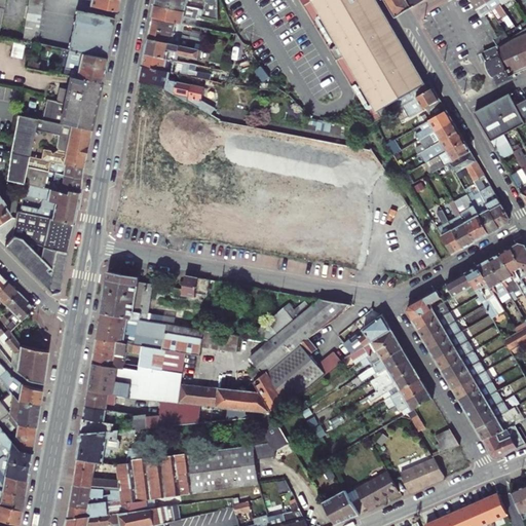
[(31,0),(27,0),(26,6),(40,8),(41,2),(31,0)]
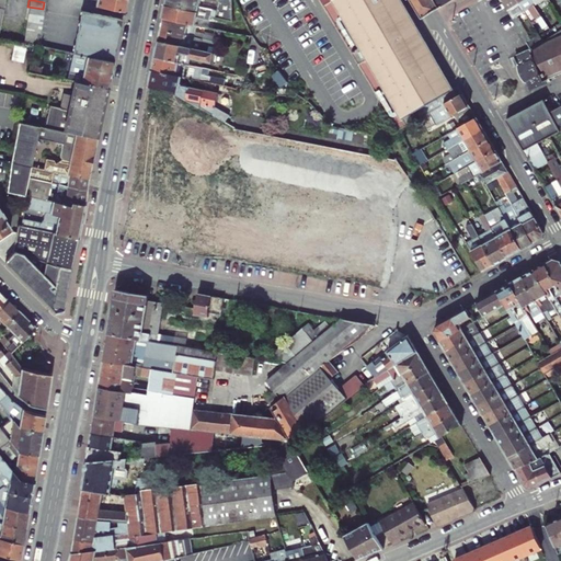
[(122,0),(93,0),(93,4),(121,10),(122,0)]
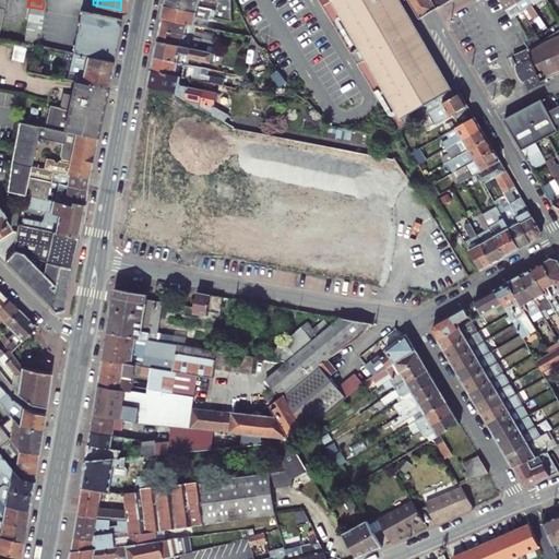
[(167,0),(166,4),(193,11),(192,15),(206,19),(207,14),(233,20),(232,0),(167,0)]
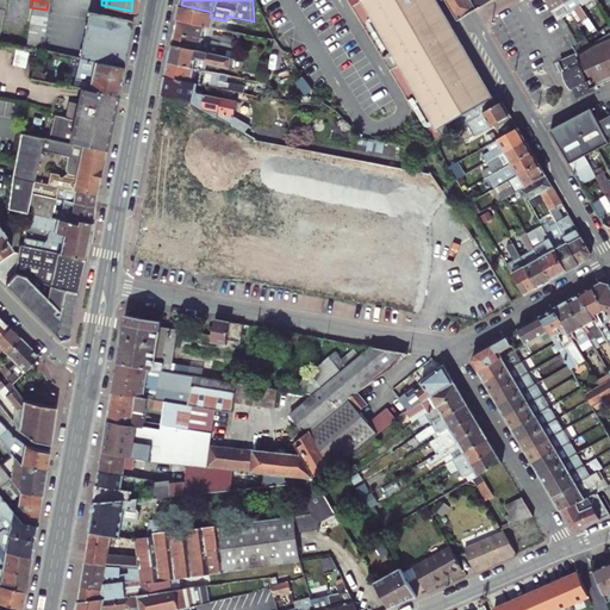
[(360,0),(353,5),(434,141),(462,125),(497,105),(436,0),(360,0)]
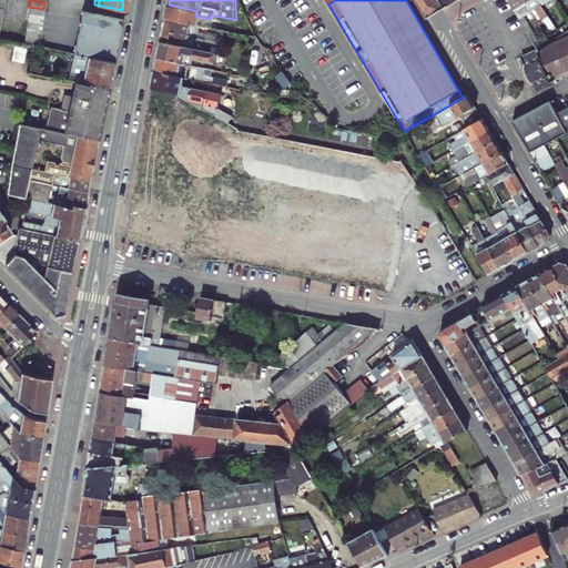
[(415,0),(427,19),(457,0),(415,0)]
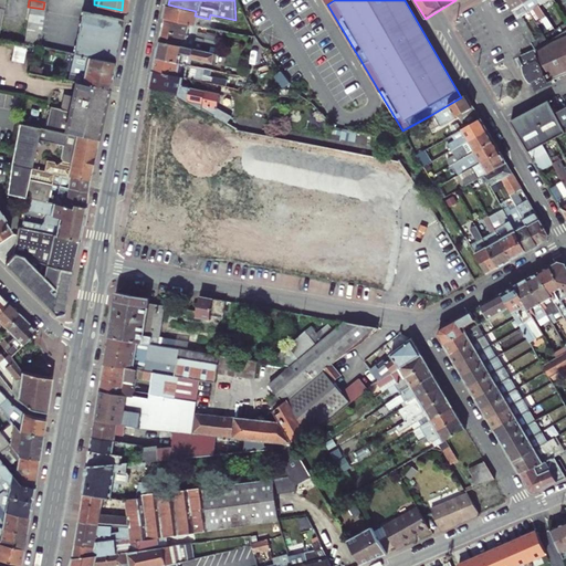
[(527,9),(523,0),(507,0),(536,50),(547,43),(543,37),(537,41),(523,16),(530,12),(527,9)]
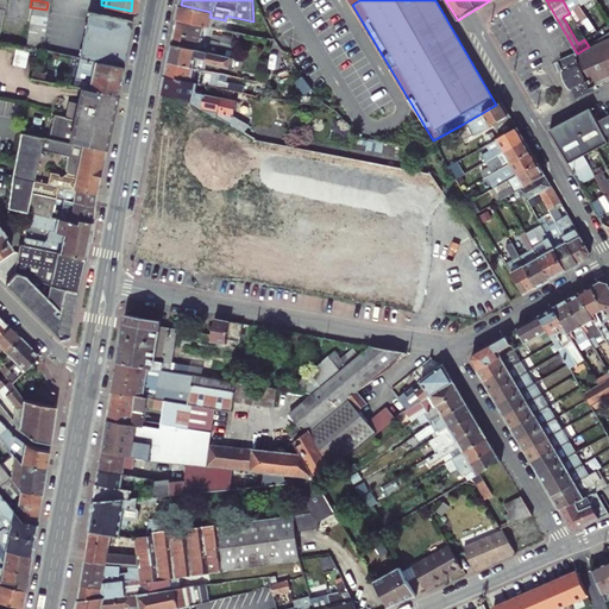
[(578,1),(578,0),(563,0),(567,10),(575,6),(579,13),(584,11),(578,1)]
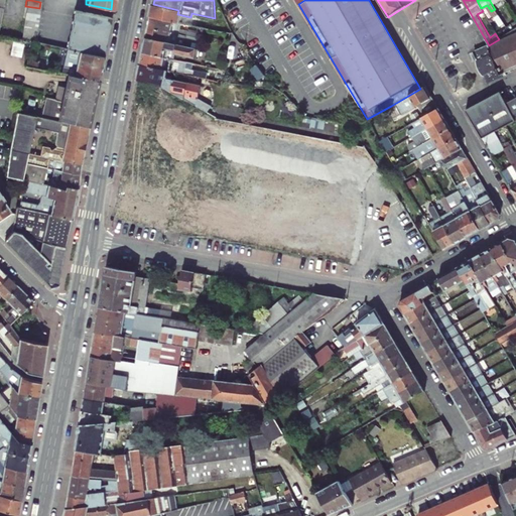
[(151,15),(176,20),(177,14),(178,10),(153,4),(151,15)]
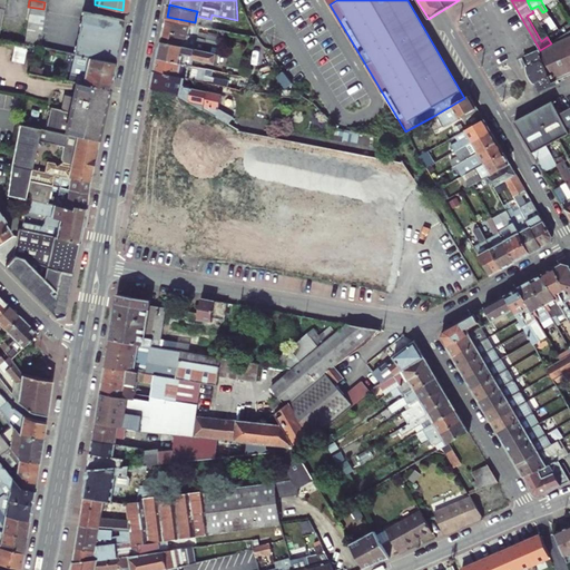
[(28,7),(27,15),(42,18),(43,9),(28,7)]
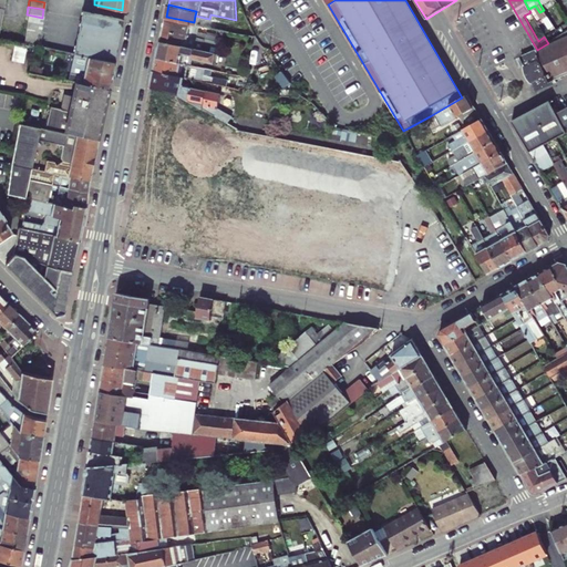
[(71,53),(112,62),(121,19),(93,13),(80,11),(71,53)]
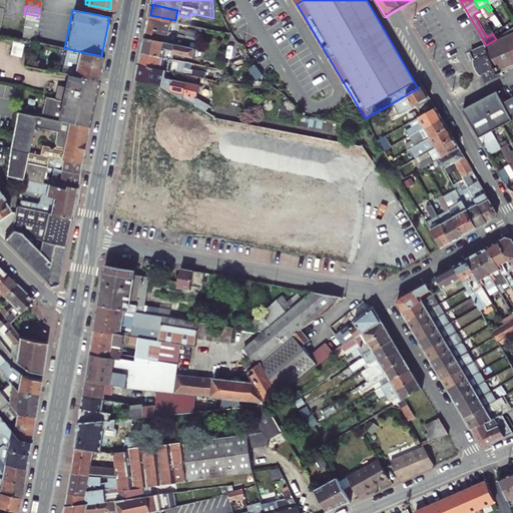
[(24,13),(23,19),(37,22),(38,16),(24,13)]
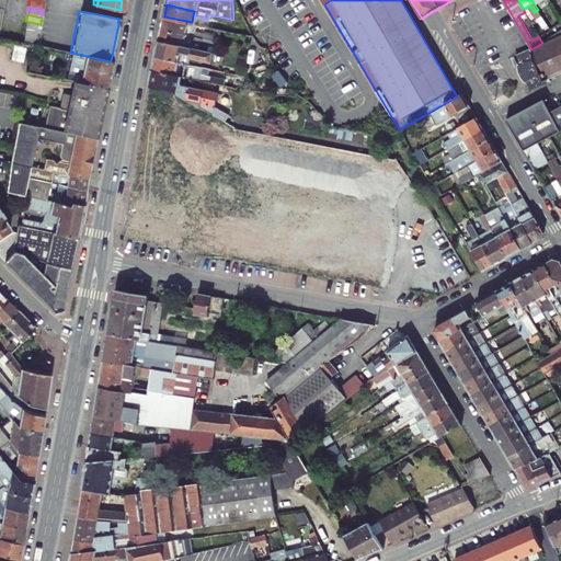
[(161,29),(218,38),(219,35),(198,30),(201,24),(192,22),(164,16),(161,29)]
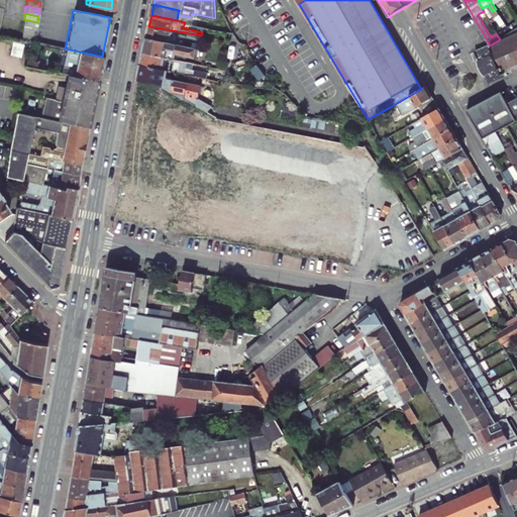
[(23,19),(22,26),(36,29),(37,22),(23,19)]
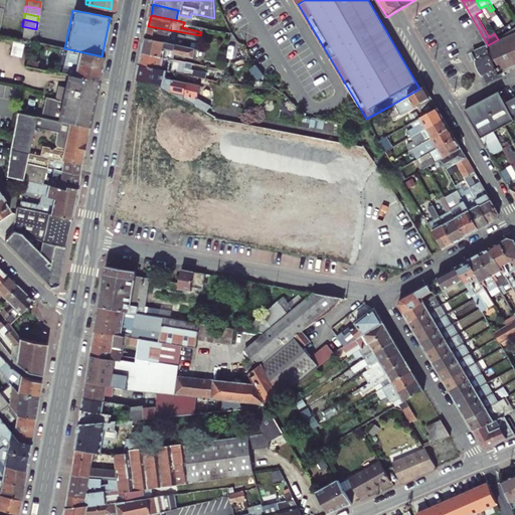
[(22,26),(21,33),(35,36),(36,29),(22,26)]
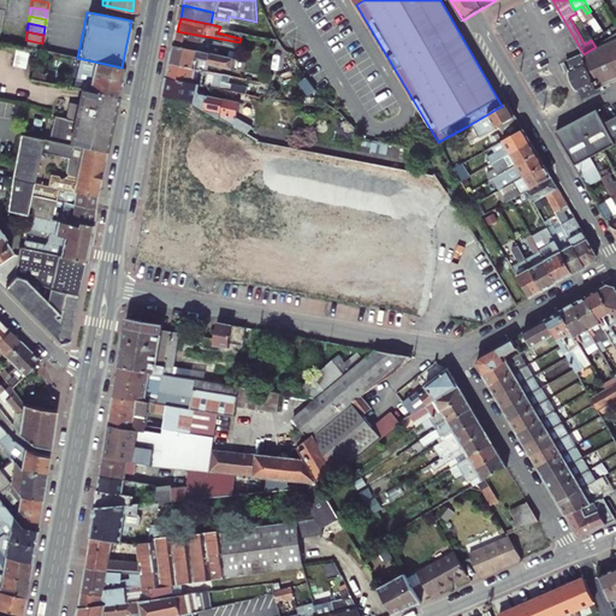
[(177,31),(176,43),(212,49),(214,43),(237,47),(240,42),(177,31)]
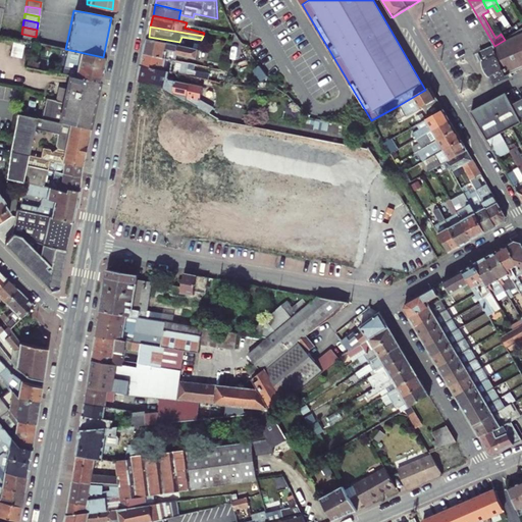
[(521,67),(521,29),(505,40),(494,46),(511,72),(513,71),(521,67)]
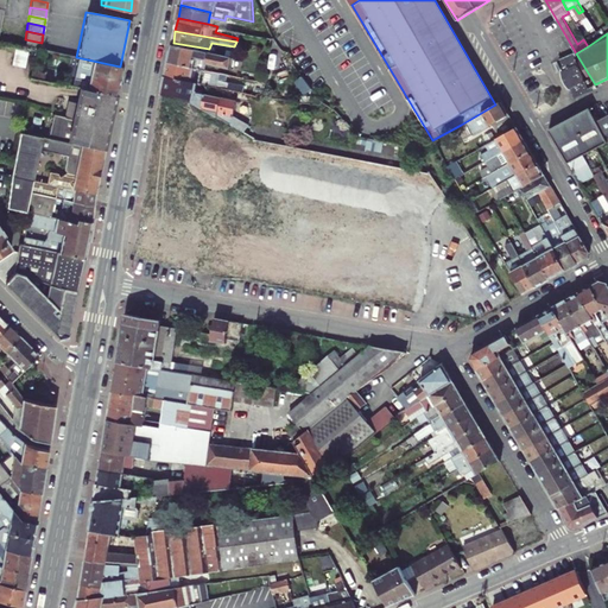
[(42,43),(25,39),(24,48),(40,51),(42,43)]
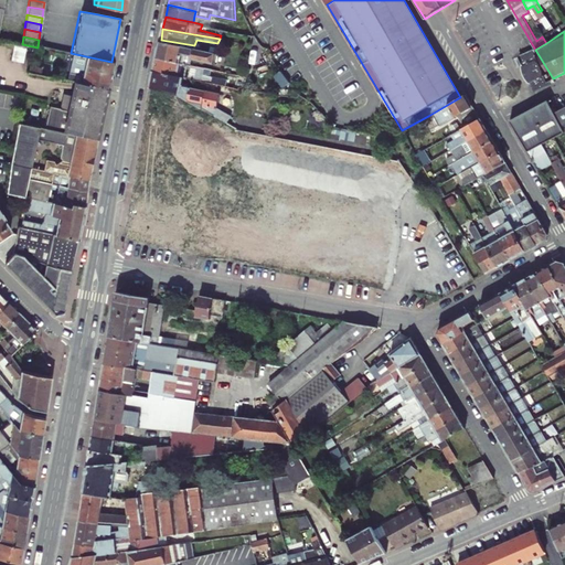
[(194,45),(161,40),(157,55),(189,62),(190,56),(212,61),(215,50),(194,45)]
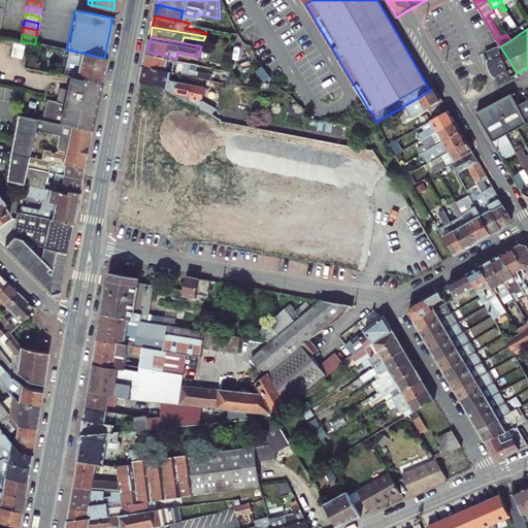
[(517,73),(500,46),(487,55),(501,87),(520,76),(519,76),(520,75),(519,72),(517,73)]
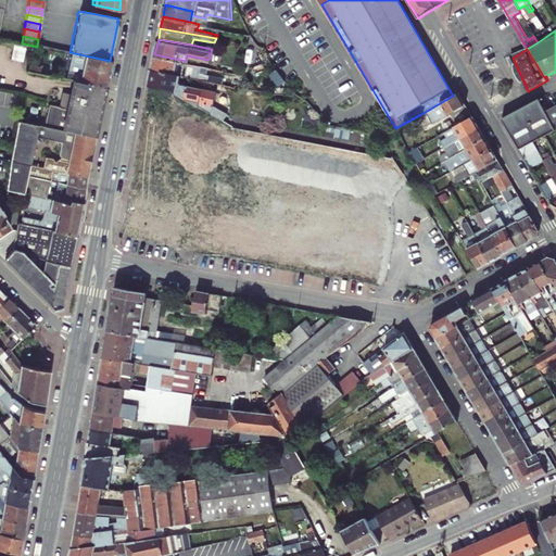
[(81,74),(80,81),(104,87),(110,61),(70,52),(67,67),(64,66),(63,71),(81,74)]
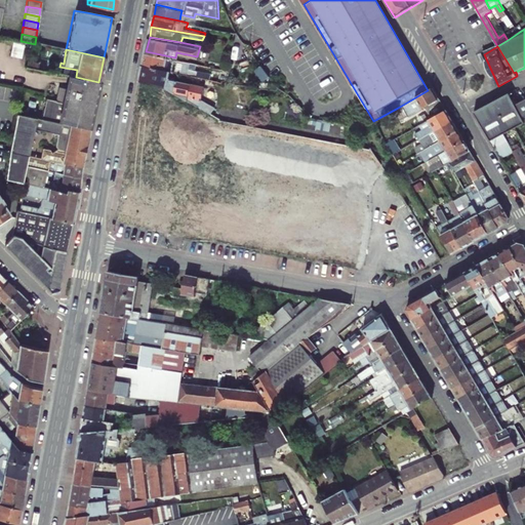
[(144,65),(171,70),(207,76),(207,72),(194,69),(196,62),(175,57),(146,51),(144,65)]
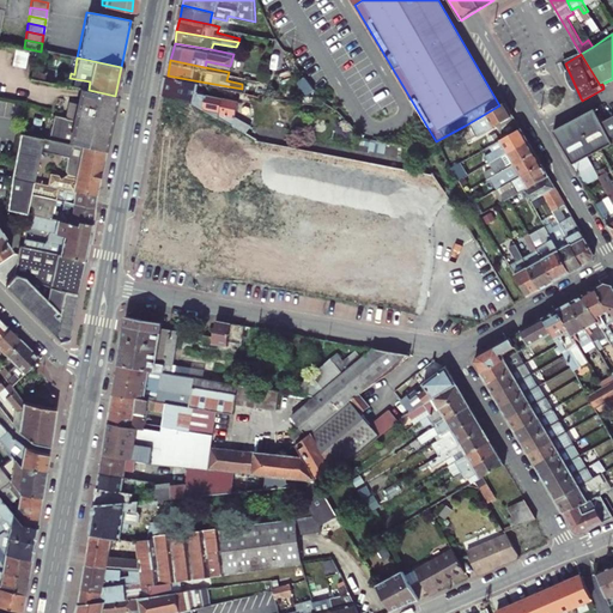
[(46,72),(32,68),(31,78),(43,82),(46,72)]
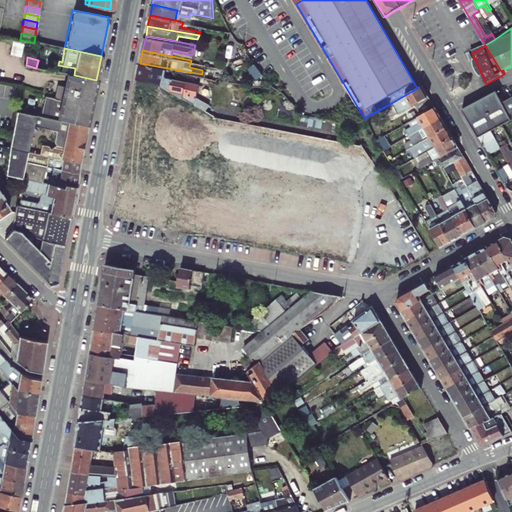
[(166,75),(167,68),(140,63),(137,78),(158,81),(195,105),(200,83),(166,75)]
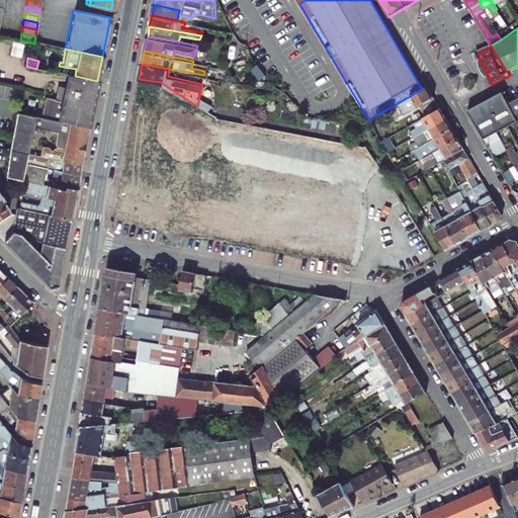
[(266,74),(258,64),(253,68),(261,78),(266,74)]
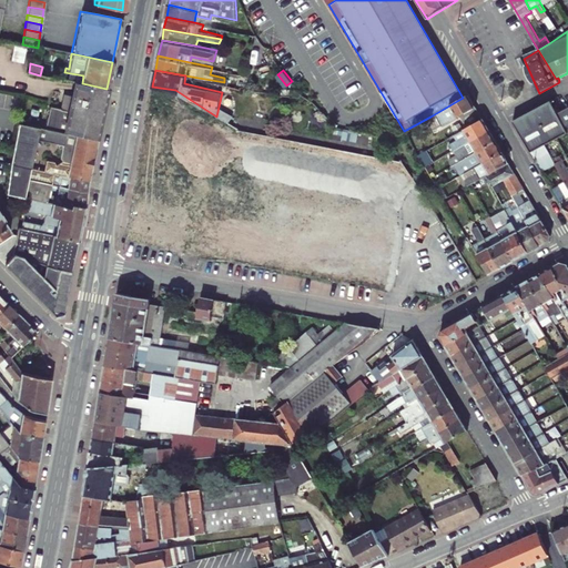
[(82,83),(74,82),(71,98),(62,97),(61,105),(102,113),(107,89),(82,83)]
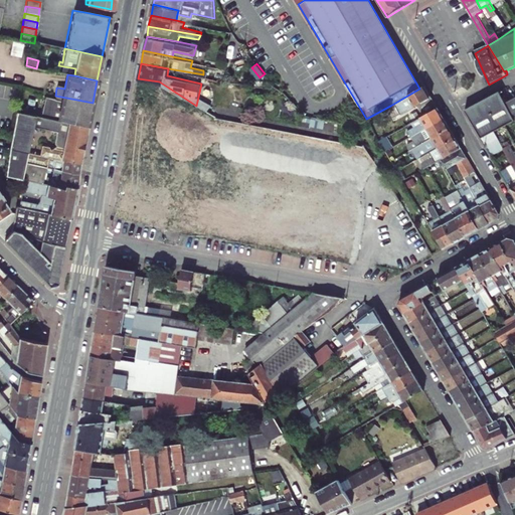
[(396,116),(432,97),(424,87),(419,89),(390,106),(396,116)]
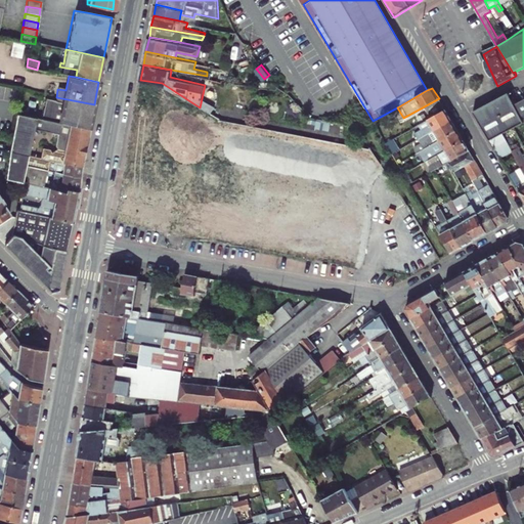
[(523,123),(523,120),(517,106),(509,92),(474,112),(491,142),(504,135),(523,123)]
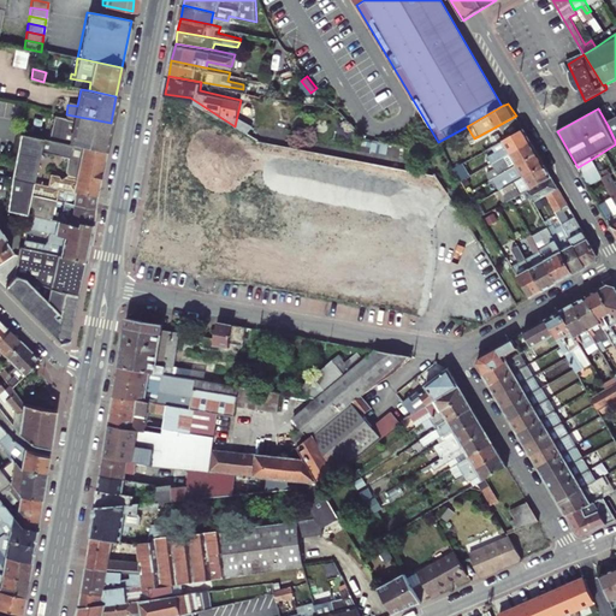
[(111,123),(66,114),(65,119),(54,117),(49,140),(105,152),(111,123)]
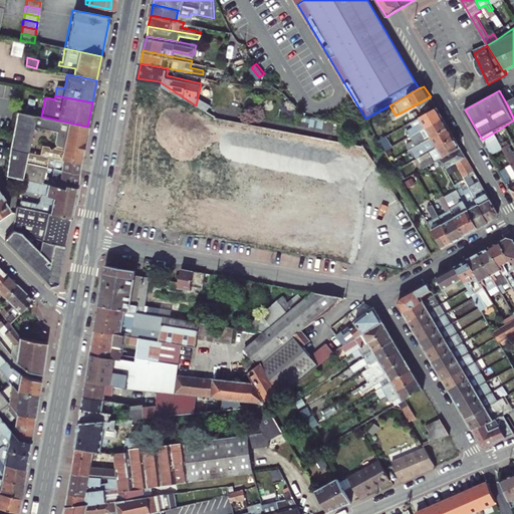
[(423,115),(437,107),(432,99),(418,106),(423,115)]
